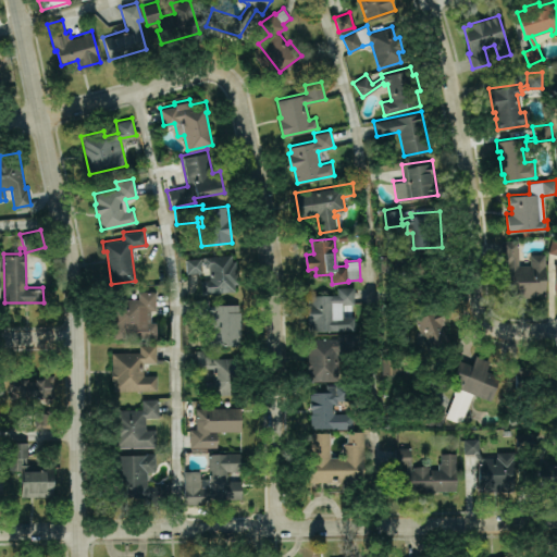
[(545,254),(545,296),(537,296),(537,297),(516,297),(516,296),(508,296),(508,263),(503,263),(502,240),(518,240),(518,264),(530,264),(530,254),(545,254)]
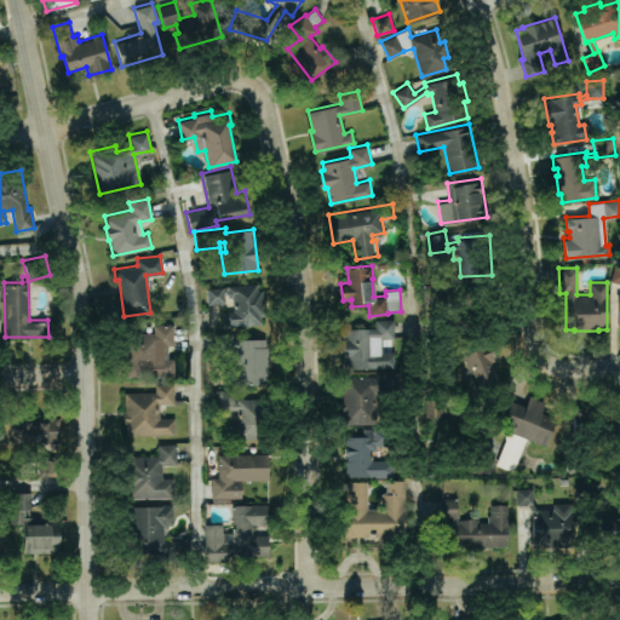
[(206,288),(223,286),(223,291),(228,290),(227,286),(258,283),(258,292),(263,291),(263,304),(258,304),(260,323),(224,327),(223,311),(233,310),(233,297),(228,297),(228,293),(224,294),(224,302),(208,303),(206,288)]
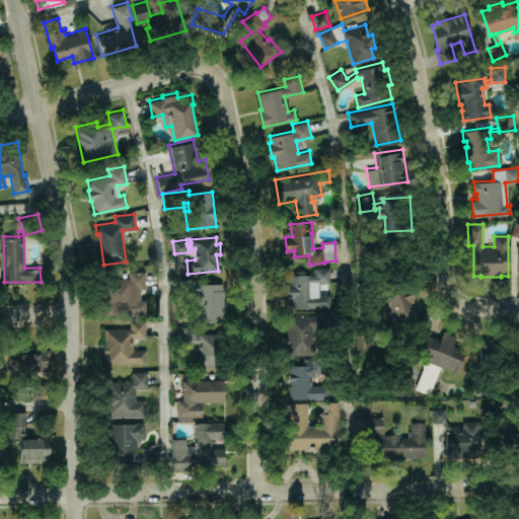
[(354,237),(369,237),(369,248),(376,248),(375,245),(409,237),(419,272),(384,277),(376,252),(354,252),(354,237)]
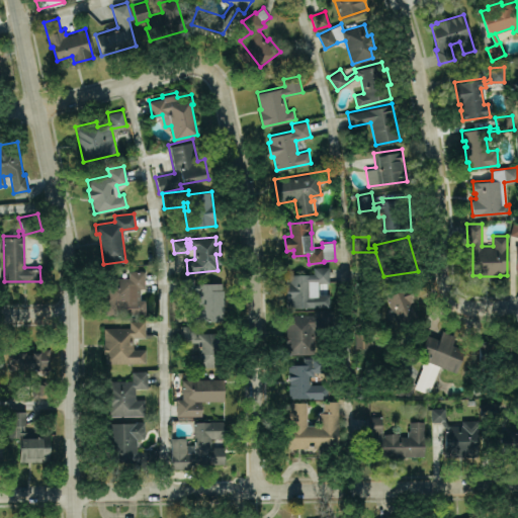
[(289,280),(289,274),(314,273),(314,267),(328,267),(329,306),(290,306),(290,299),(287,299),(286,280),(289,280)]
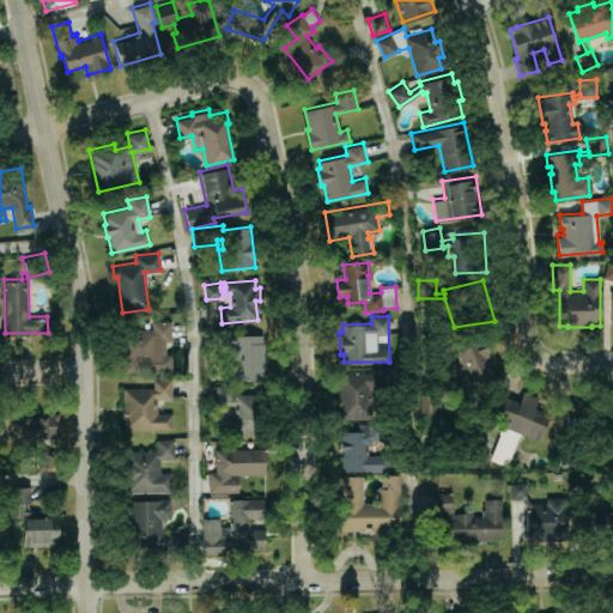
[(171,319),(152,319),(152,328),(122,329),(122,349),(121,349),(121,363),(123,363),(123,371),(171,371),(171,353),(165,353),(165,340),(171,340),(171,319)]
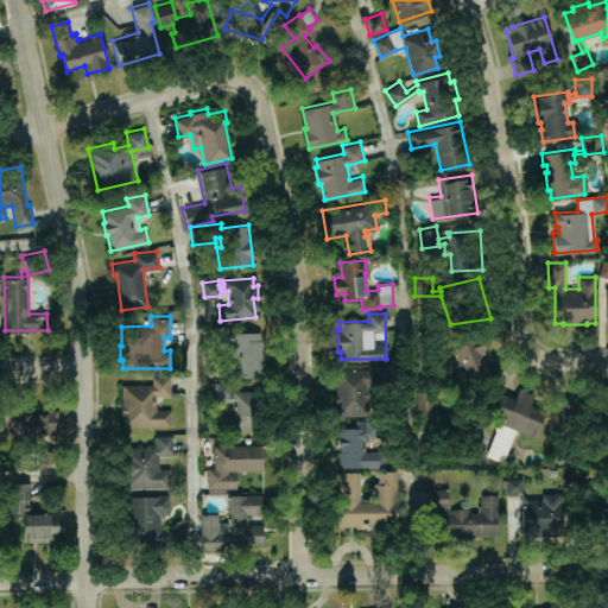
[(209,325),(228,325),(228,333),(233,333),(233,331),(260,331),(260,339),(264,339),(264,375),(222,377),(221,361),(233,361),(233,340),(228,340),(228,346),(209,346),(209,325)]
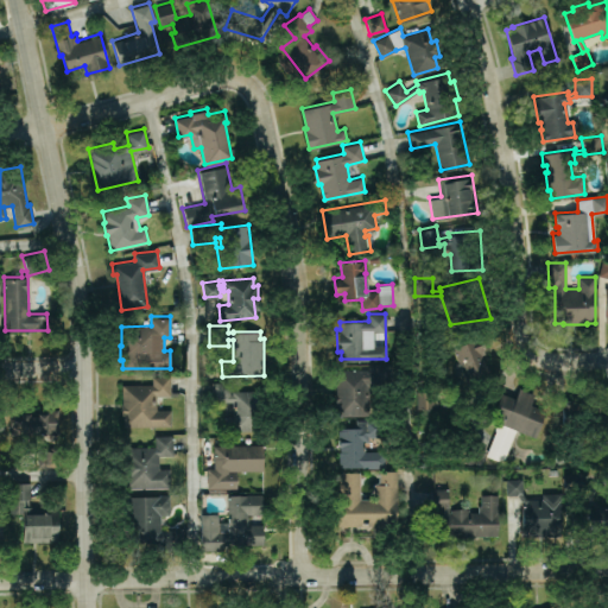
[(476,339),(453,348),(468,386),(493,374),(485,355),(488,354),(481,339),(477,340),(476,339)]
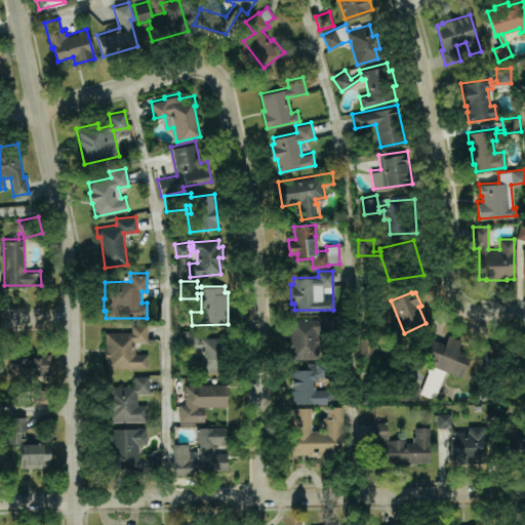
[(290,340),(289,340),(289,346),(292,346),(292,357),(318,357),(318,326),(329,326),(329,315),(290,315),(290,340)]
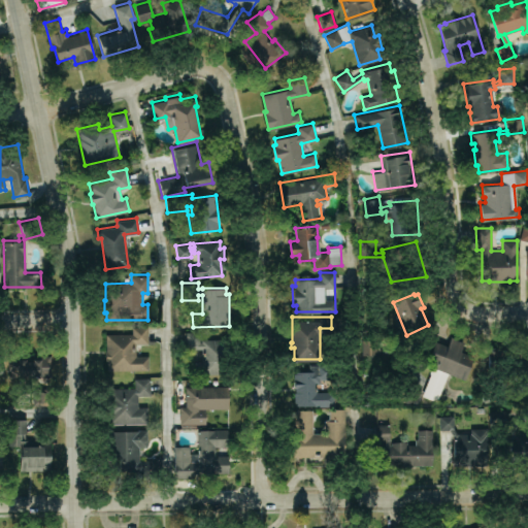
[(147,326),(131,326),(132,333),(105,333),(106,350),(105,350),(105,360),(106,360),(106,369),(147,368),(147,355),(135,355),(135,342),(147,342),(147,326)]
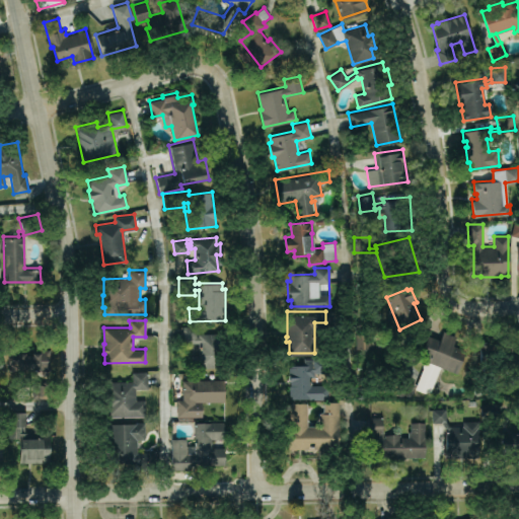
[(180,325),(196,325),(196,335),(198,335),(198,332),(215,332),(215,366),(193,366),(193,354),(198,354),(198,342),(196,342),(197,350),(180,350),(180,325)]
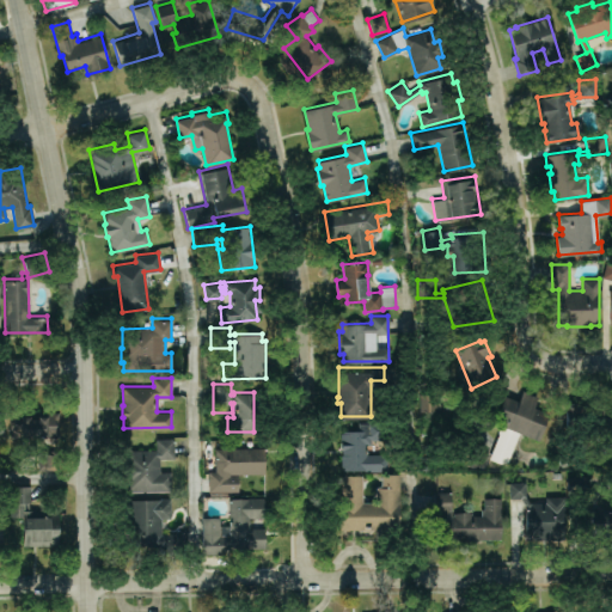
[(505,396),(518,402),(524,390),(538,397),(533,408),(548,414),(537,440),(519,433),(507,464),(489,458),(484,469),(467,463),(473,448),(491,454),(505,420),(495,416),(505,396)]
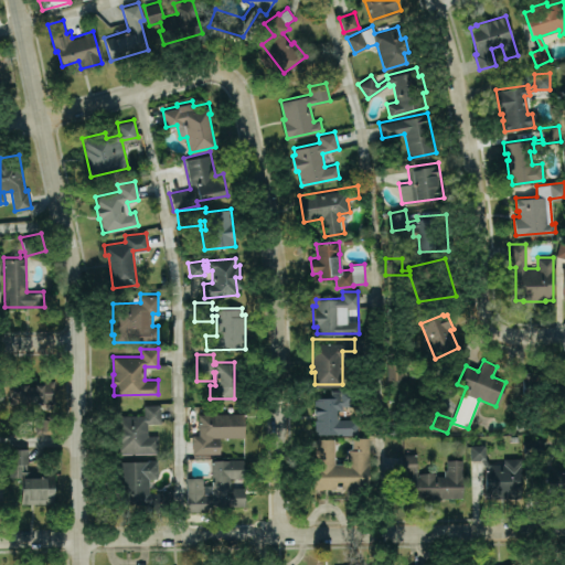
[(387,362),(404,362),(404,380),(387,380),(387,362)]
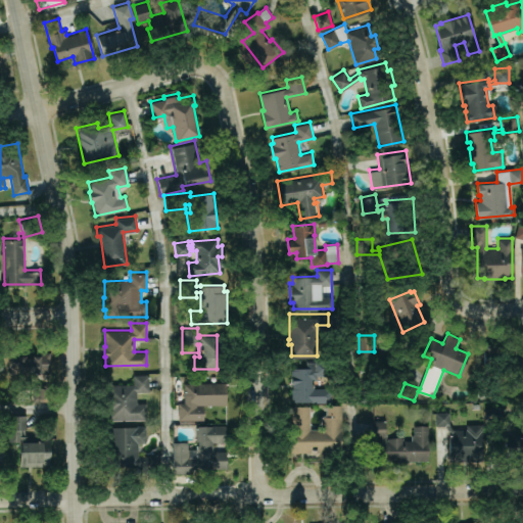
[(49,350),(50,379),(36,380),(36,372),(18,373),(18,378),(10,378),(10,354),(16,354),(16,352),(25,352),(25,355),(31,355),(31,353),(36,353),(36,351),(49,350)]
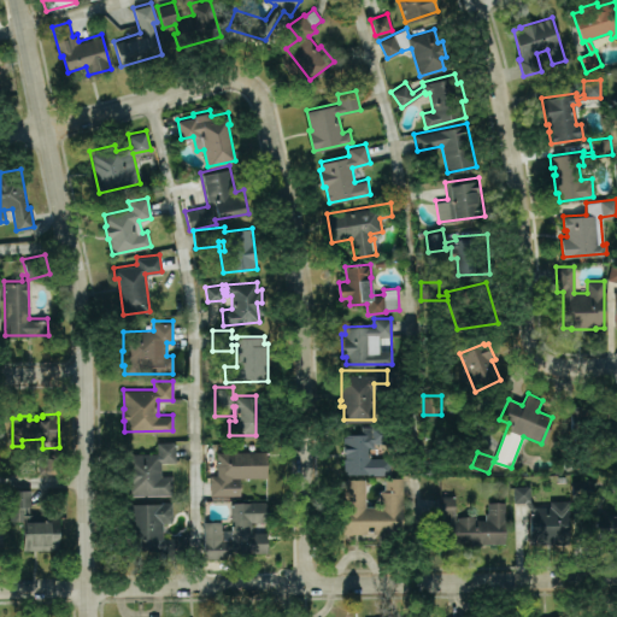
[(344,433),(345,472),(380,472),(380,423),(362,423),(362,433),(344,433)]
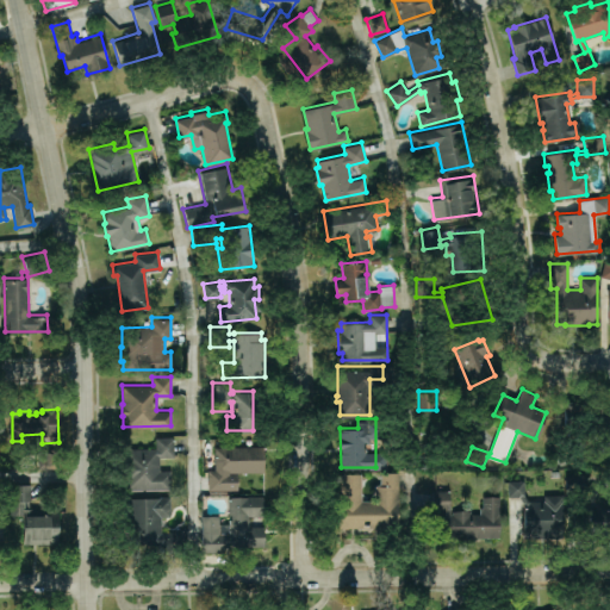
[(173,435),(155,435),(155,447),(124,447),(124,456),(122,456),(123,480),(124,480),(124,489),(170,489),(170,470),(159,470),(159,456),(174,456),(173,435)]
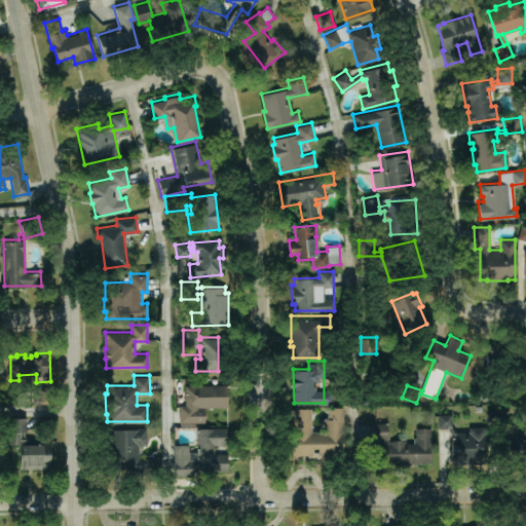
[(204,421),(195,421),(195,424),(180,424),(180,421),(179,421),(179,404),(185,404),(184,384),(227,383),(227,406),(204,406),(204,421)]
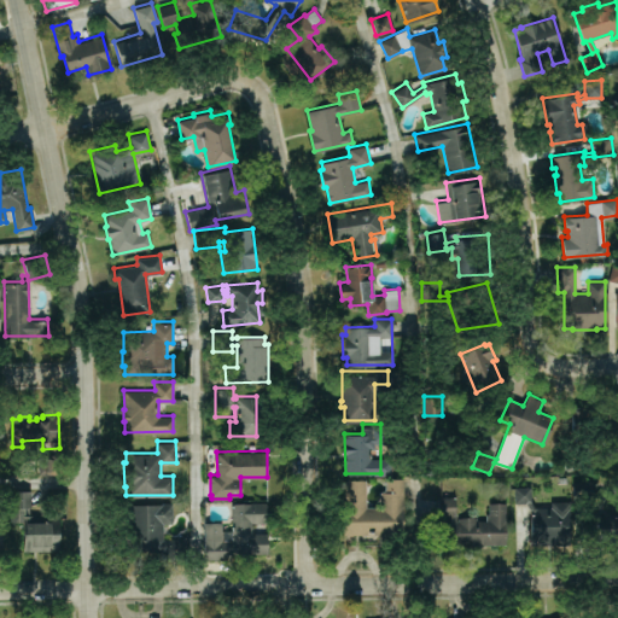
[(38,456),(38,472),(60,472),(60,456),(38,456)]
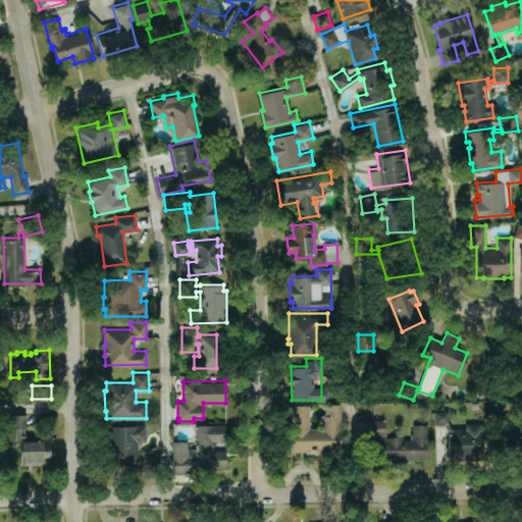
[(291,404),(291,431),(290,431),(290,451),(292,451),(292,460),(320,460),(320,451),(341,451),(341,403),(325,403),(325,414),(321,414),(322,427),(309,427),(309,404),(291,404)]
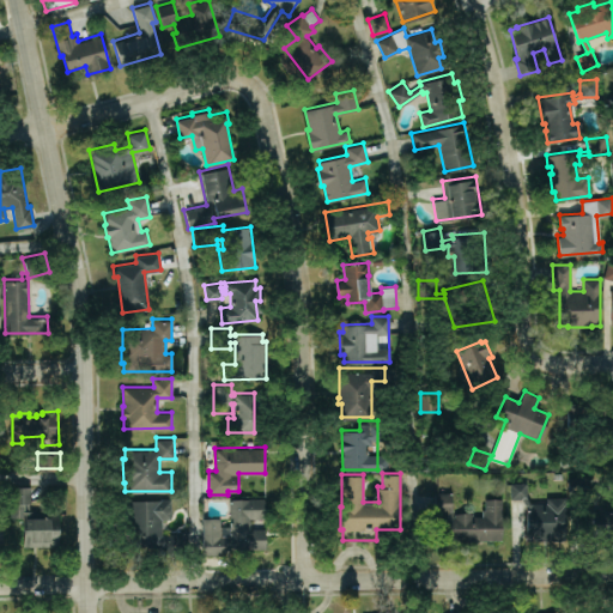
[(565,497),(565,540),(526,540),(526,505),(521,498),(510,498),(510,483),(527,483),(527,497),(530,503),(546,503),(546,497),(565,497)]
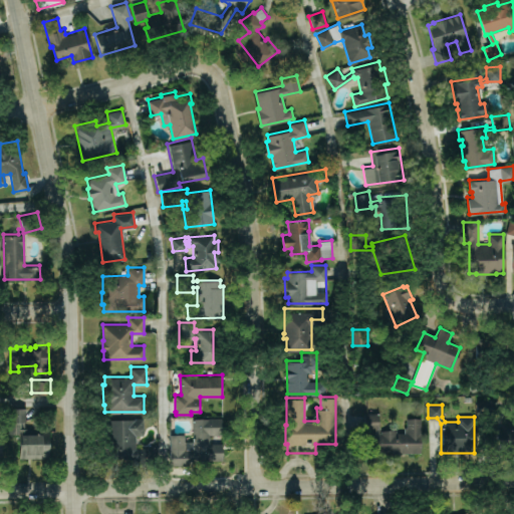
[(49,458),(49,428),(25,427),(25,407),(11,407),(11,433),(19,433),(19,458),(49,458)]
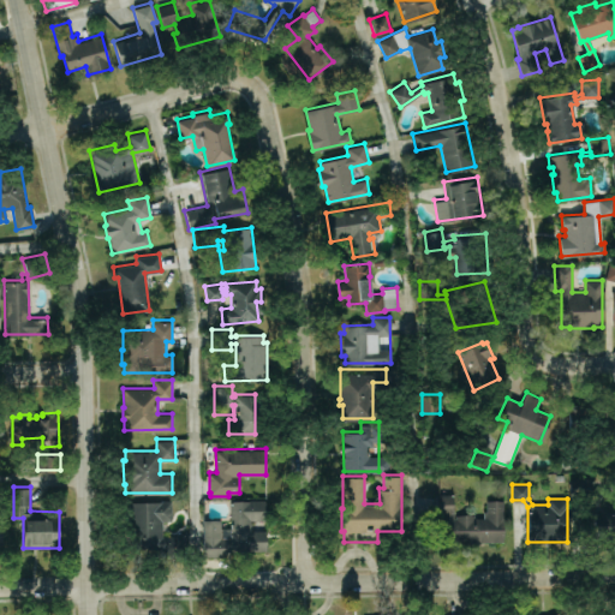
[(573,489),(585,489),(585,506),(573,506),(573,489)]
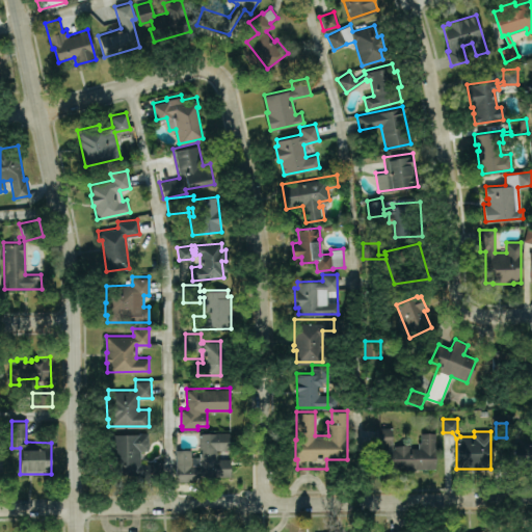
[(377,427),(393,427),(393,448),(395,448),(395,445),(402,444),(410,445),(410,448),(419,448),(419,442),(421,442),(421,432),(429,431),(435,432),(435,469),(383,469),(383,444),(377,445),(377,427)]
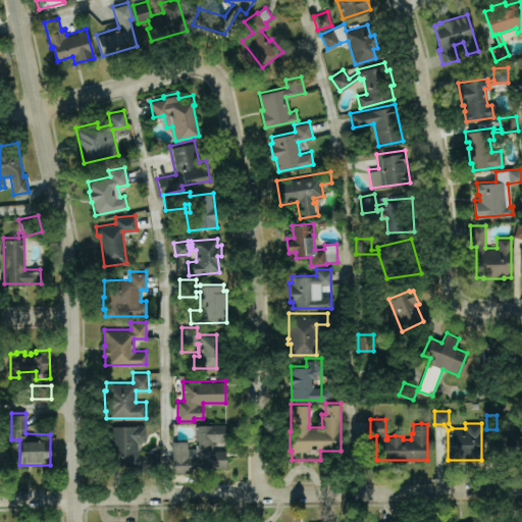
[(172,471),(172,440),(187,440),(187,456),(196,456),(196,424),(211,424),(211,423),(224,423),(224,440),(213,440),(213,449),(225,449),(225,466),(188,467),(188,471),(172,471)]
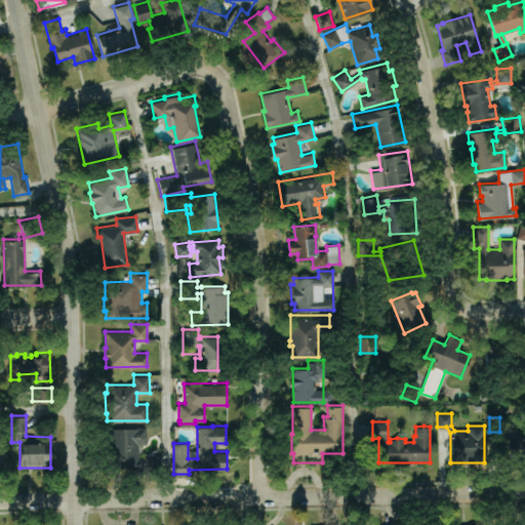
[(146,428),(106,428),(106,469),(140,468),(140,459),(138,459),(138,444),(146,444),(146,428)]
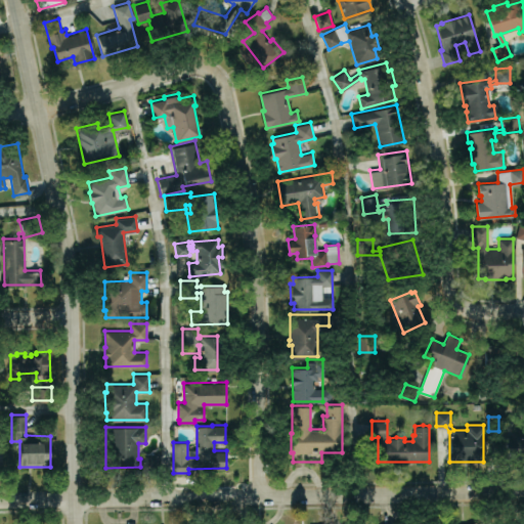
[(523,436),(523,459),(495,460),(495,436),(523,436)]
